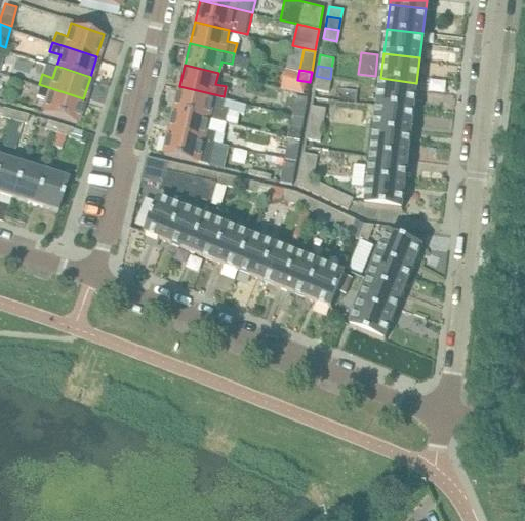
[(330,79),(316,76),(315,87),(328,89),(330,79)]
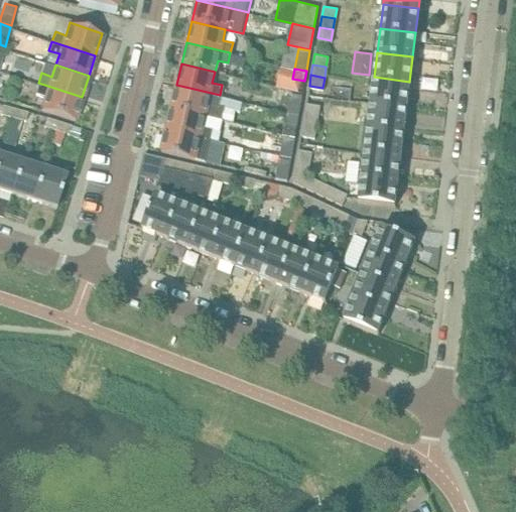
[(374,77),(371,101),(406,106),(409,82),(374,77)]
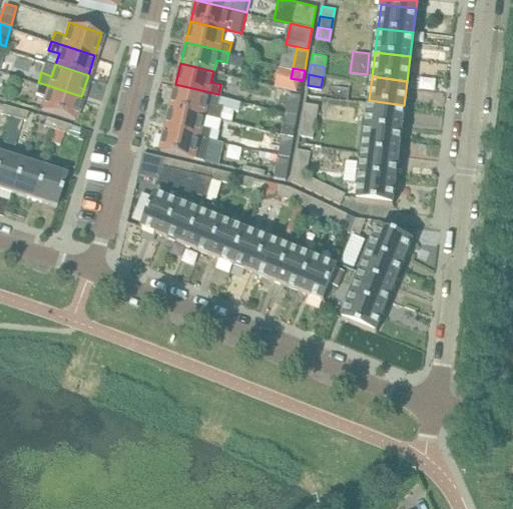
[(74,117),(81,96),(38,82),(35,91),(45,94),(41,107),(74,117)]
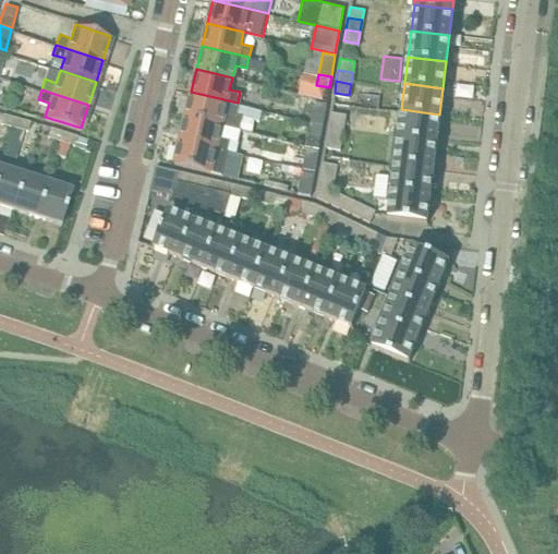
[(191,92),(185,115),(221,123),(233,125),(238,127),(240,115),(234,113),(235,112),(238,103),(191,92)]
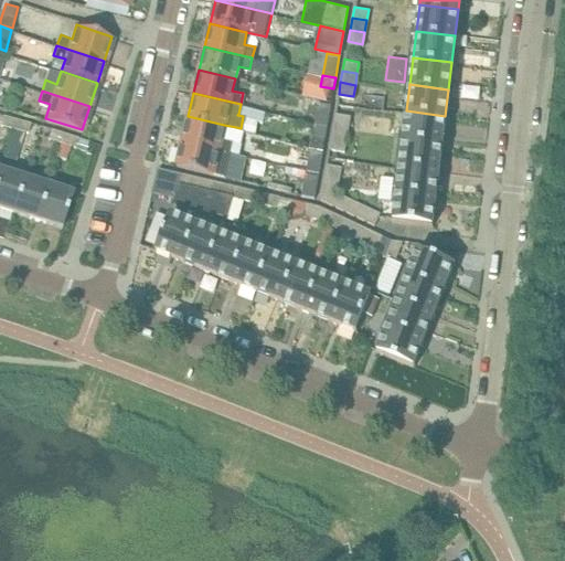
[(327,124),(331,103),(318,101),(315,122),(327,124)]
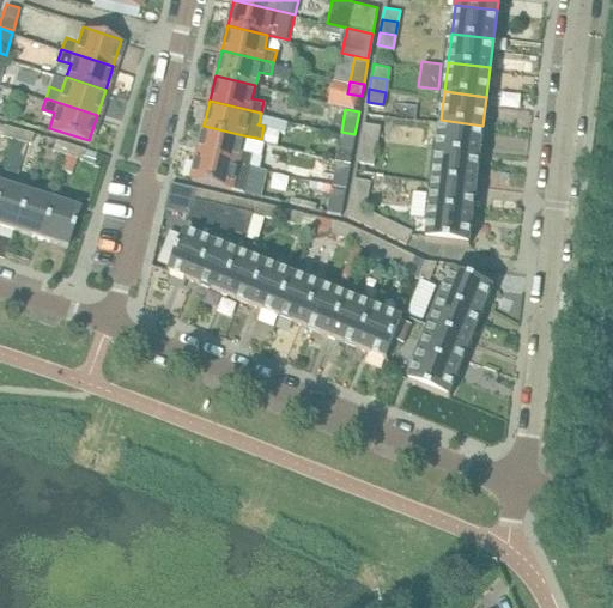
[(441,120),(437,149),(479,154),(483,126),(441,120)]
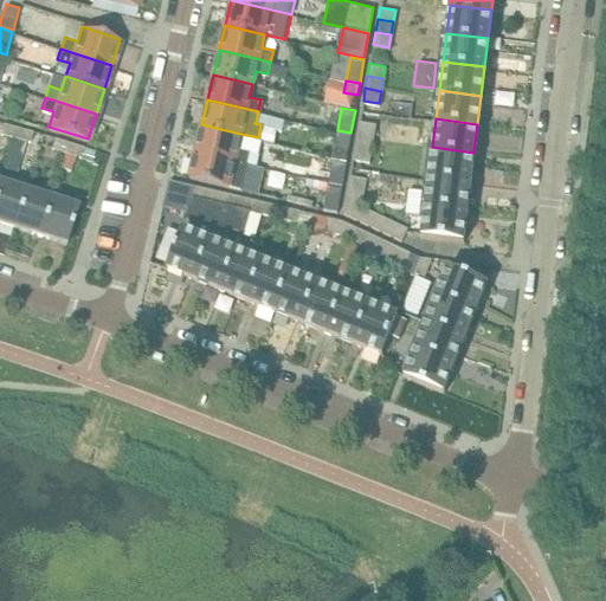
[(360,120),(358,133),(373,135),(375,122),(360,120)]
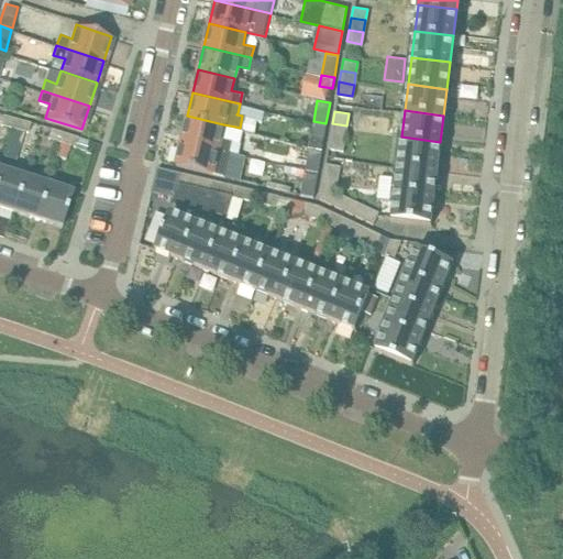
[(0,122),(13,125),(17,117),(3,112),(0,122)]
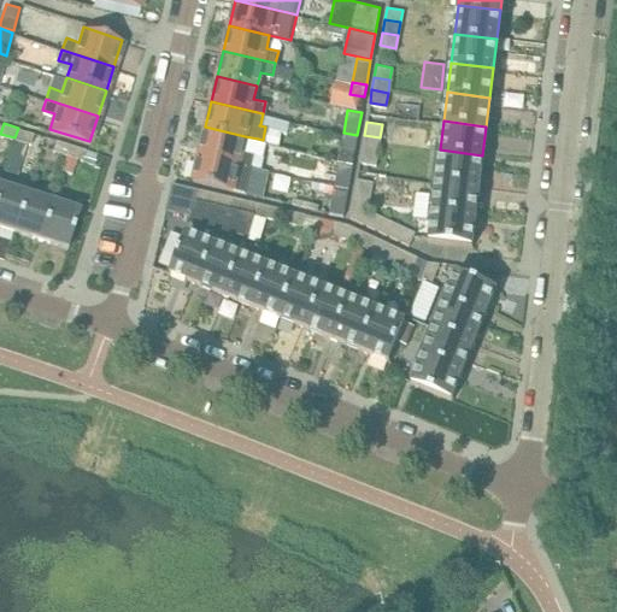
[(205,127),(199,152),(251,164),(253,152),(241,149),(245,136),(205,127)]
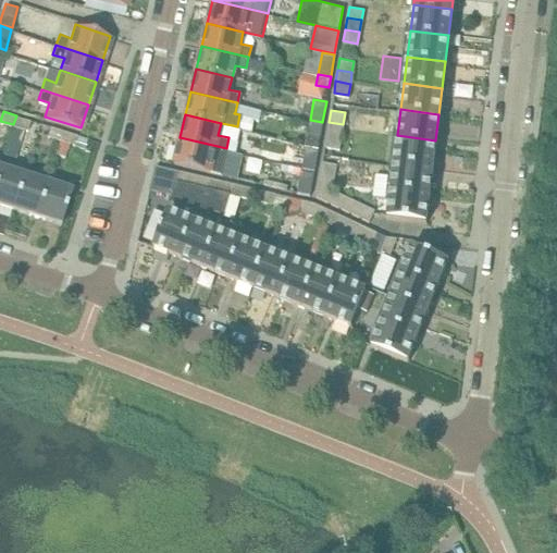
[(29,119),(16,115),(13,124),(27,128),(29,119)]
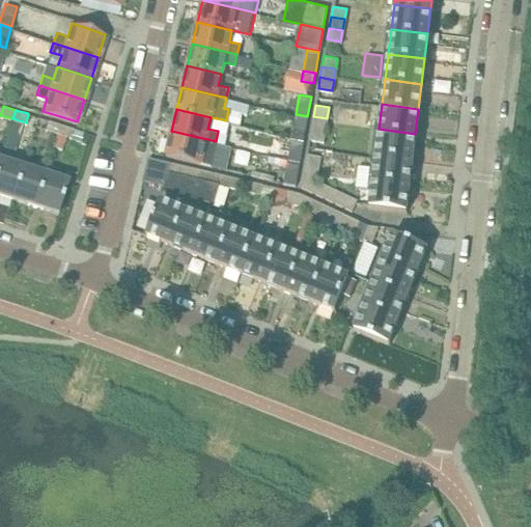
[(294,126),(291,138),(304,140),(306,127),(307,117),(295,115),(294,126)]
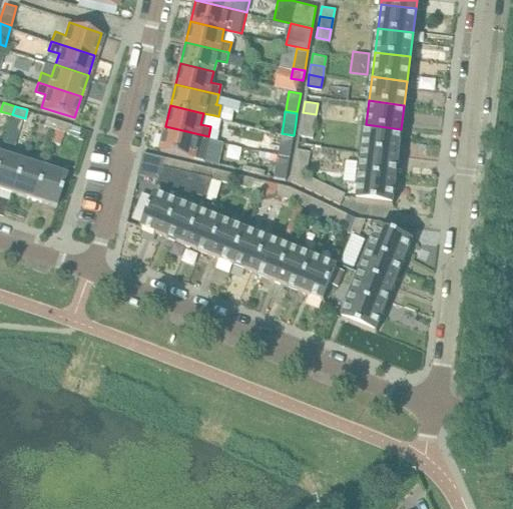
[(303,112),(301,122),(314,125),(316,114),(303,112)]
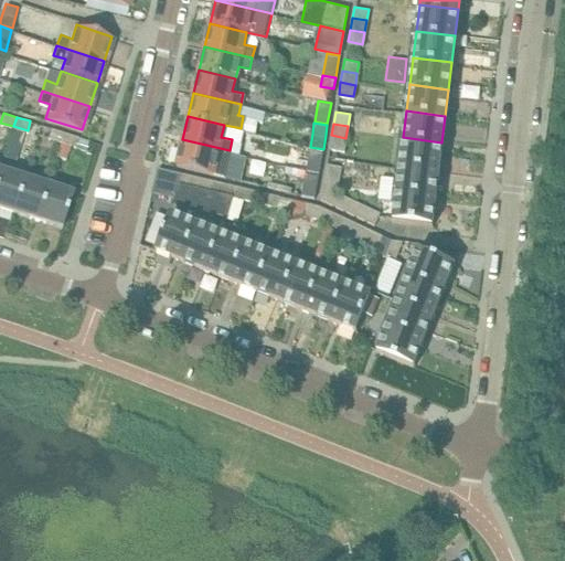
[(48,136),(61,140),(64,130),(51,126),(48,136)]
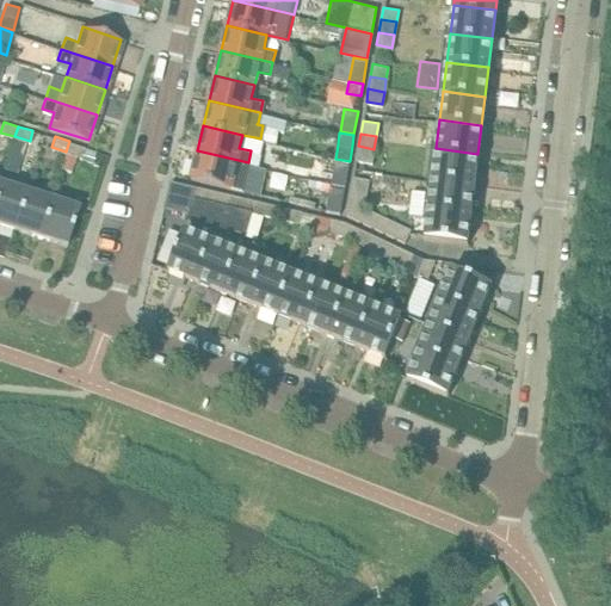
[(84,146),(69,141),(66,152),(81,155),(84,146)]
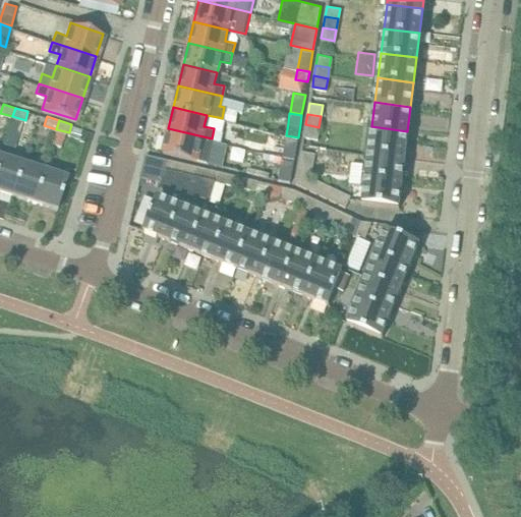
[(319,127),(305,124),(303,135),(316,137),(319,127)]
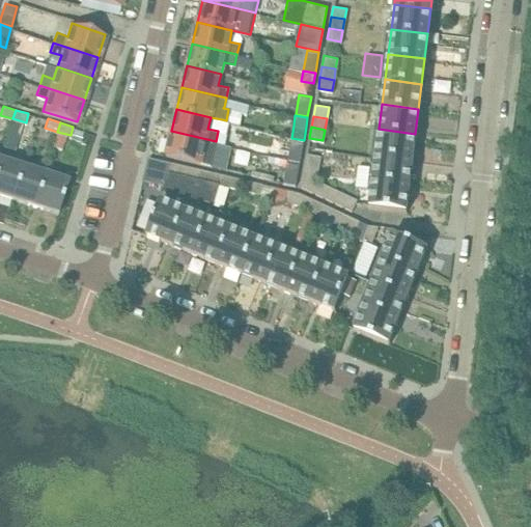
[(379,134),(375,154),(412,159),(414,138),(415,134),(379,129),(379,134)]
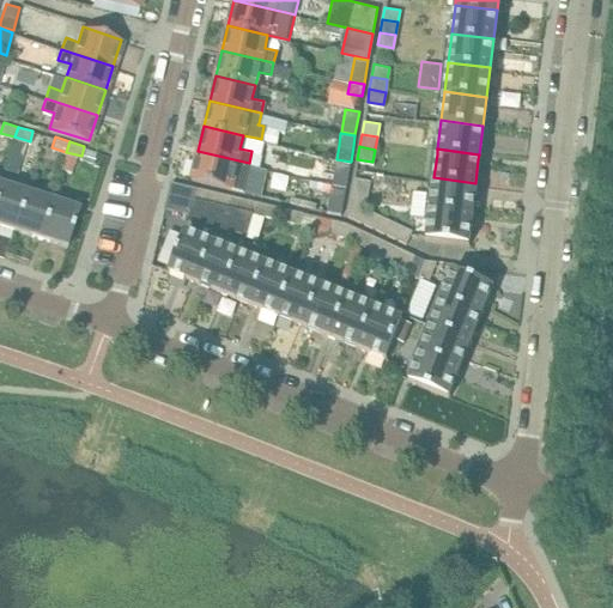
[(198,151),(190,177),(243,189),(249,163),(198,151)]
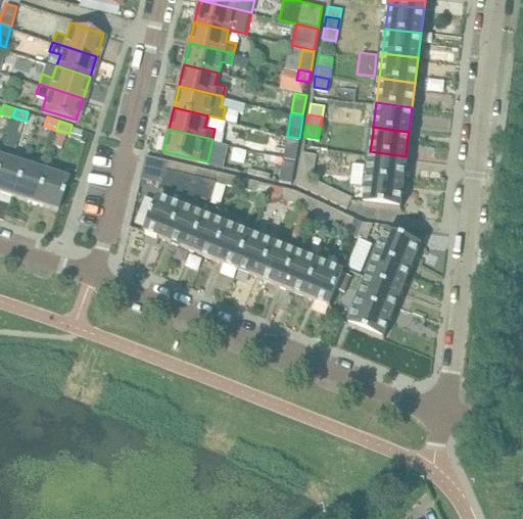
[(299,138),(287,136),(283,155),(295,158),(299,138)]
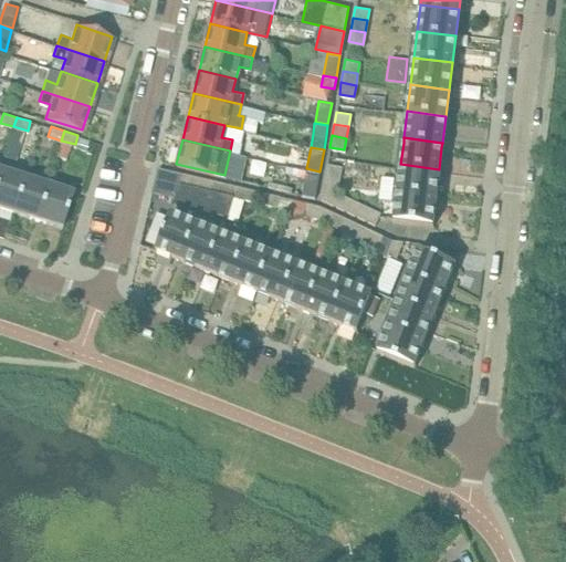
[(342,165),(326,163),(323,184),(338,185),(342,165)]
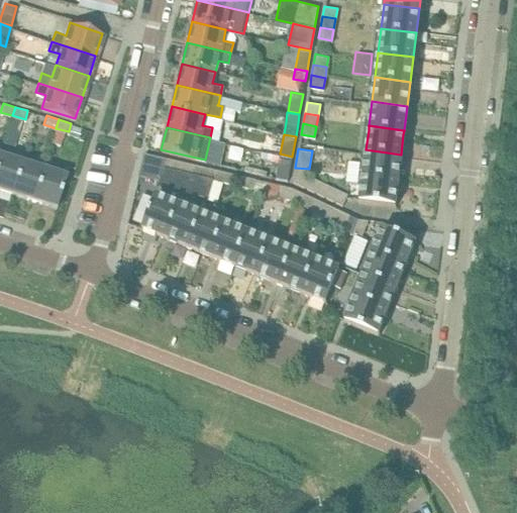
[(366,149),(363,175),(398,179),(401,155),(366,149)]
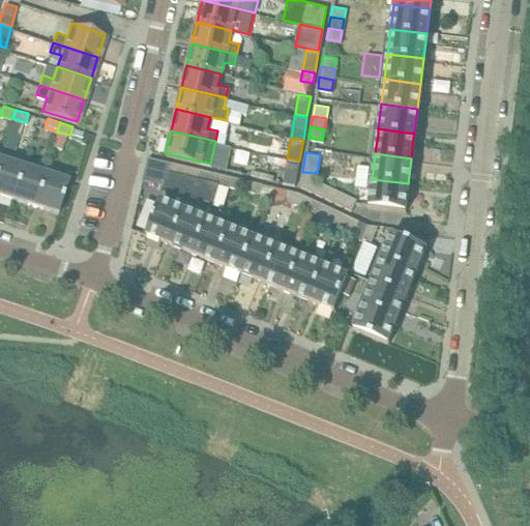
[(163,188),(189,195),(197,177),(199,168),(147,155),(142,178),(164,183),(163,188)]
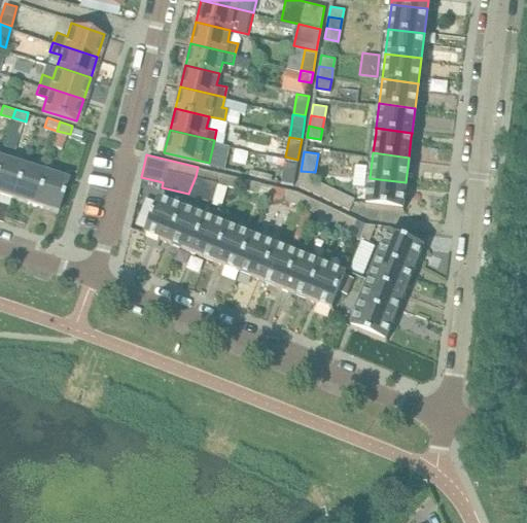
[(23,164),(0,157),(0,158),(0,190),(12,196),(23,164)]
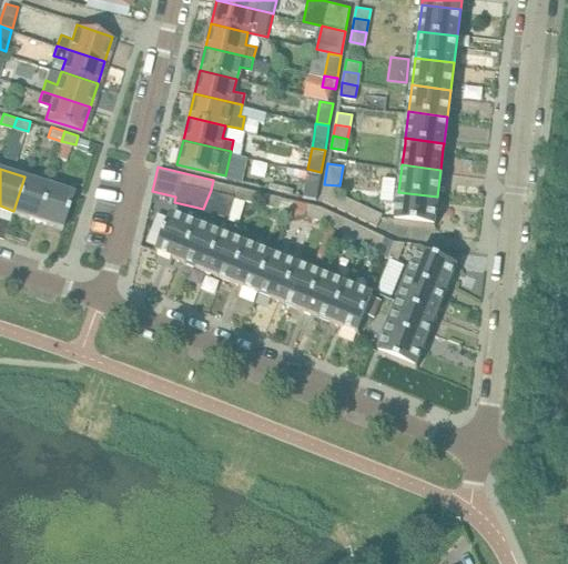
[(307,172),(306,177),(303,194),(316,197),(320,174),(307,172)]
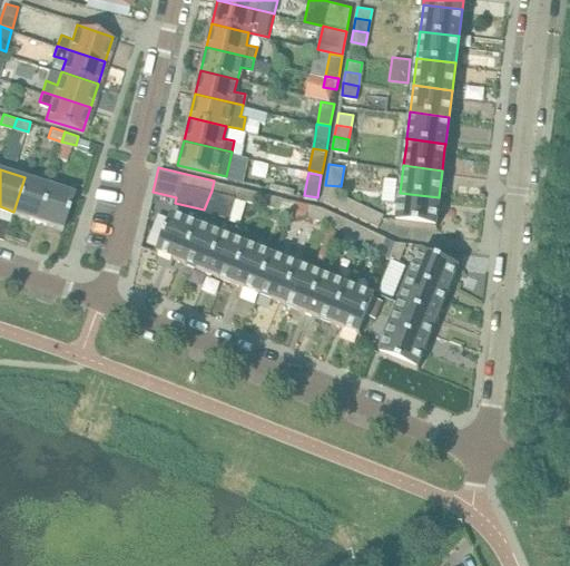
[(13,212),(37,218),(48,184),(25,177),(13,212)]
